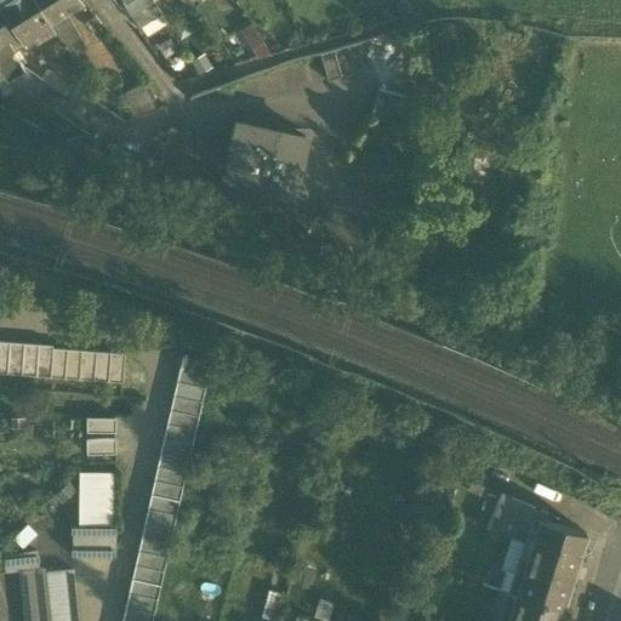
[(35,38),(52,28),(53,27),(50,21),(36,0),(0,0),(0,5),(21,39),(32,33),(35,38)]
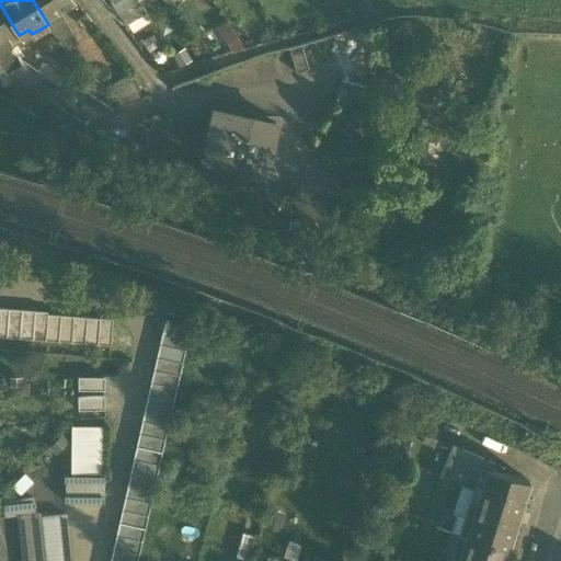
[(33,0),(45,19),(54,13),(75,0),(73,0),(33,0)]
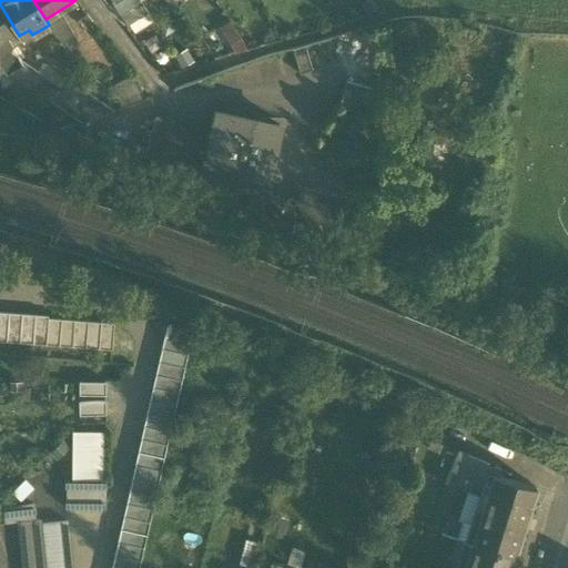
[(140,1),(139,0),(114,0),(113,1),(121,12),(119,13),(120,14),(140,1)]
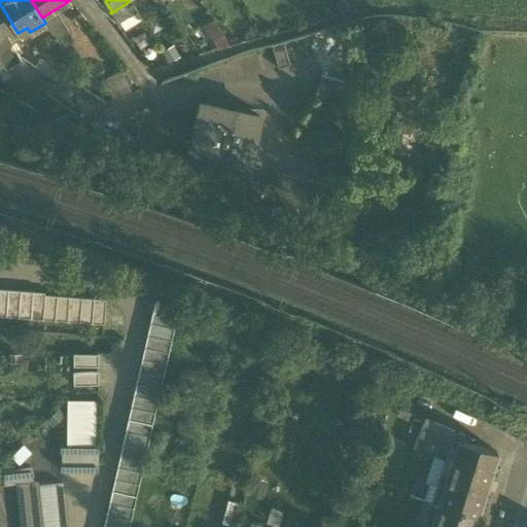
[(111,13),(117,24),(118,23),(136,12),(130,1),(111,13)]
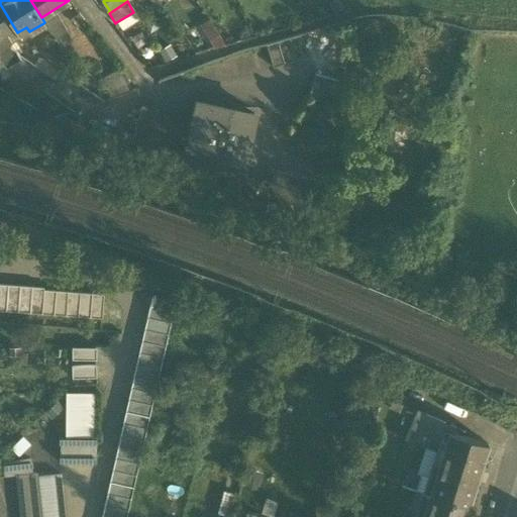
[(20,37),(17,32),(0,4),(0,59),(1,61),(4,63),(6,65),(18,56),(19,56),(12,44),(7,41),(9,37),(13,34),(16,39),(20,37)]
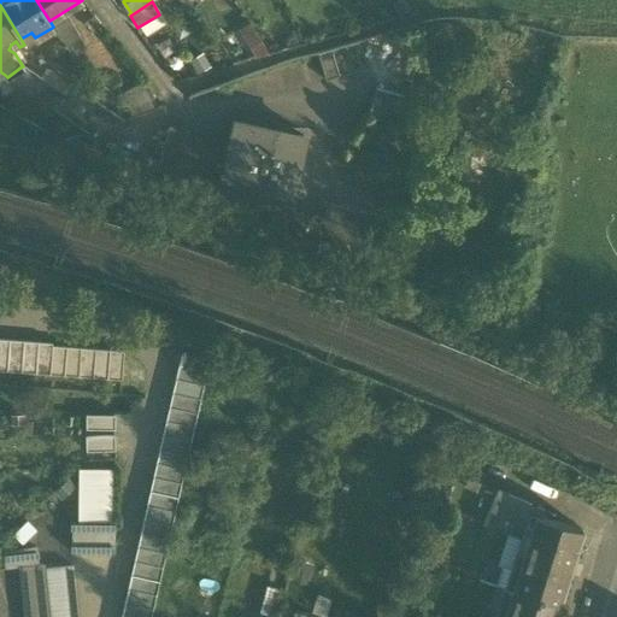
[(62,19),(59,15),(50,21),(53,27),(52,28),(64,47),(76,40),(80,37),(66,17),(62,19)]
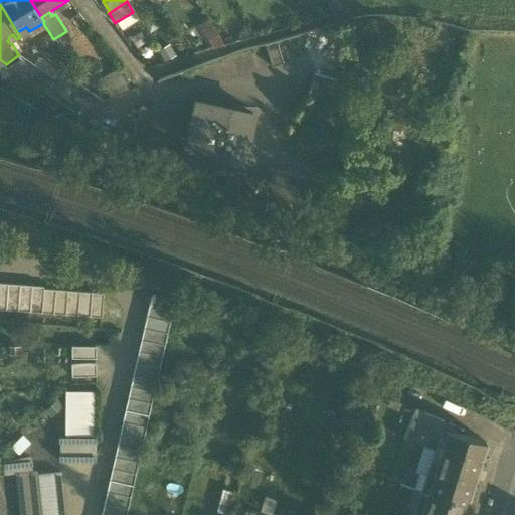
[(133,12),(116,22),(122,31),(139,20),(133,12)]
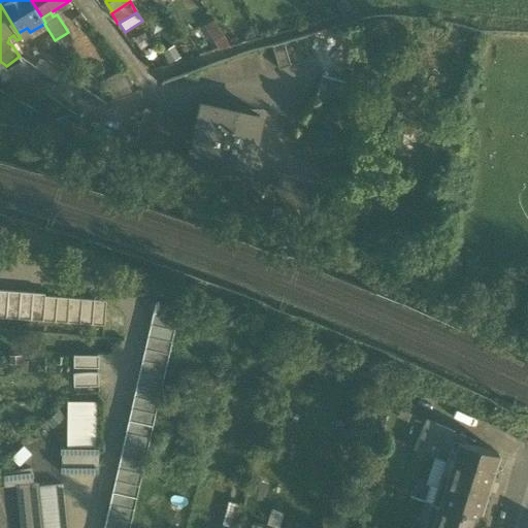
[(219,51),(230,47),(212,19),(203,25),(219,51)]
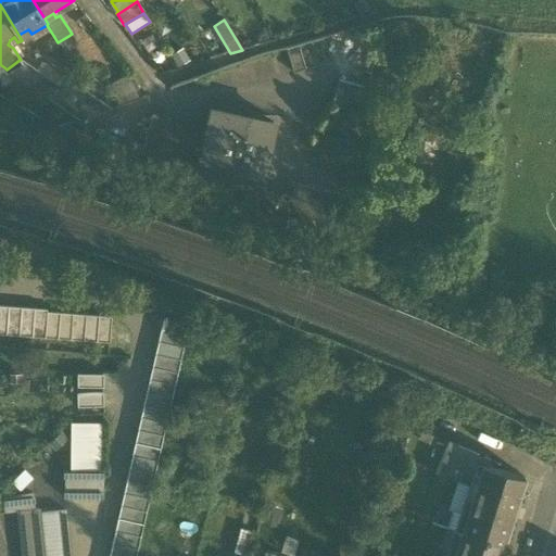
[(58,42),(64,53),(76,46),(68,36),(58,42)]
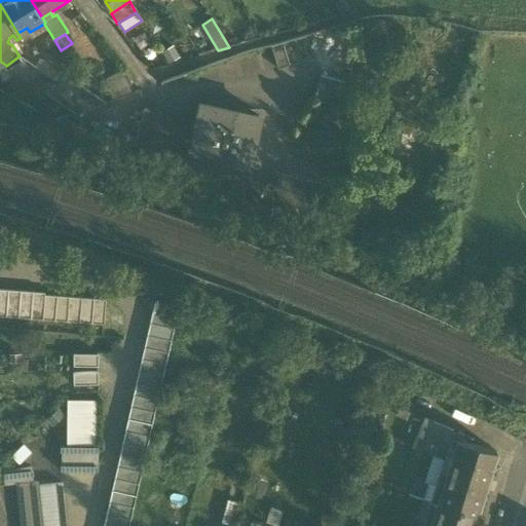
[(270,45),(277,69),(312,59),(306,35),(270,45)]
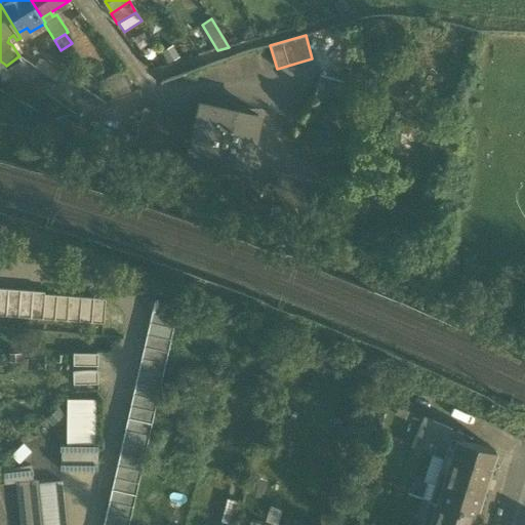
[(167,65),(179,57),(172,45),(160,52),(167,65)]
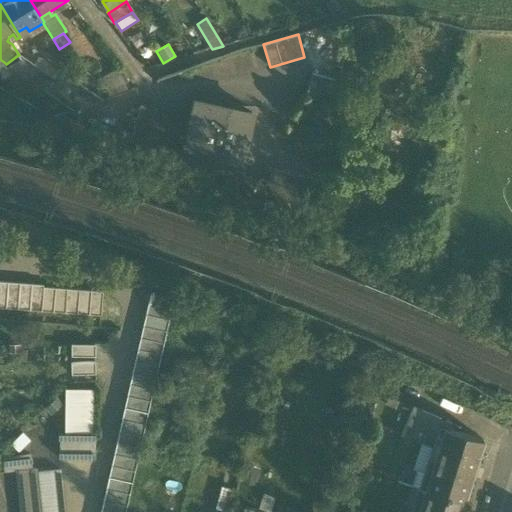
[(17,72),(73,110),(94,103),(101,100),(58,70),(52,79),(34,66),(18,55),(6,64),(17,72)]
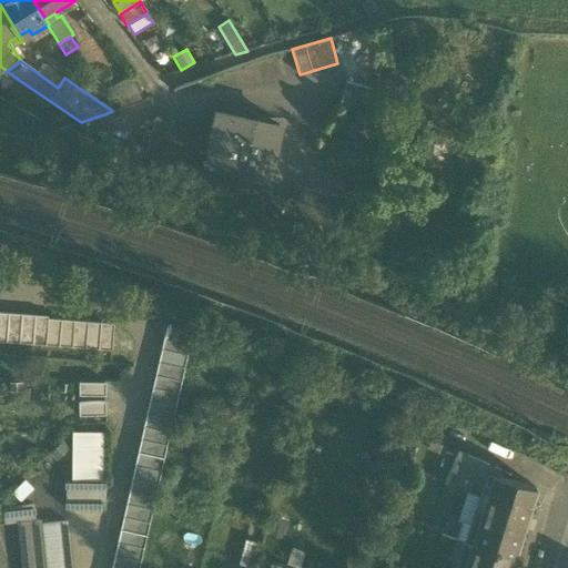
[(44,64),(38,73),(58,88),(64,78),(44,64)]
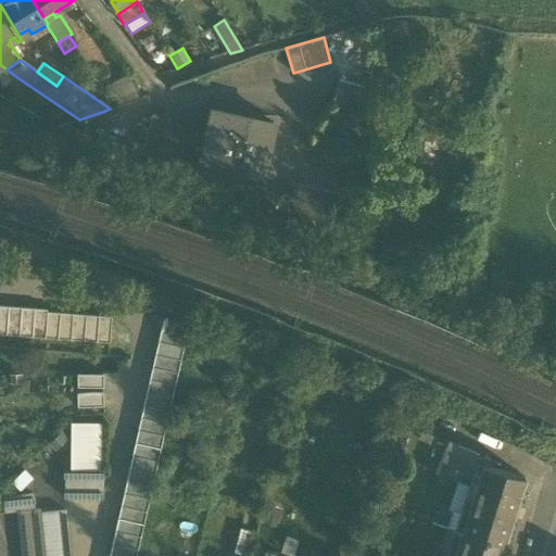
[(104,87),(115,98),(140,88),(130,74),(104,87)]
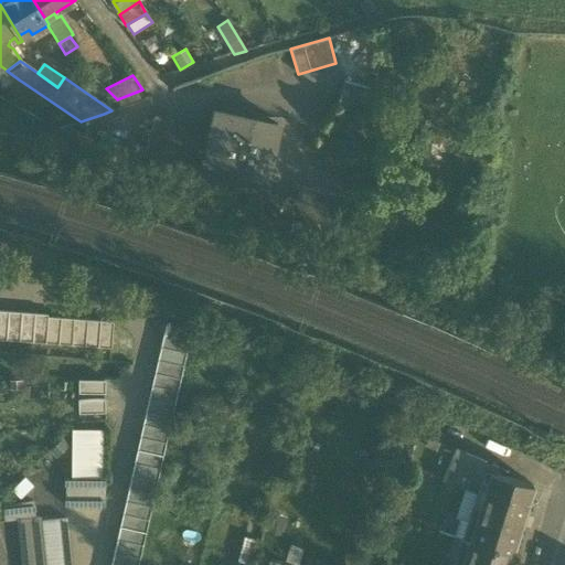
[(337,106),(366,114),(373,88),(343,81),(337,106)]
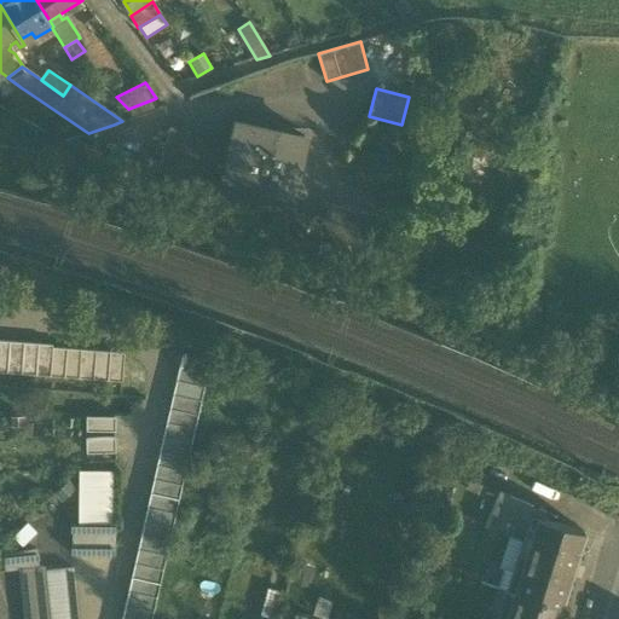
[(261,208),(261,207),(277,133),(304,139),(304,137),(278,131),(279,125),(267,122),(265,128),(235,122),(229,152),(224,177),(219,197),(219,198),(261,208)]
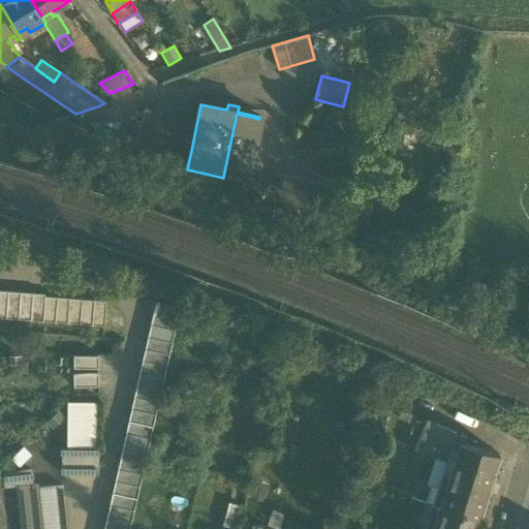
[(179,149),(191,151),(195,130),(170,127),(172,123),(158,119),(160,113),(145,110),(138,137),(153,142),(166,146),(179,149)]
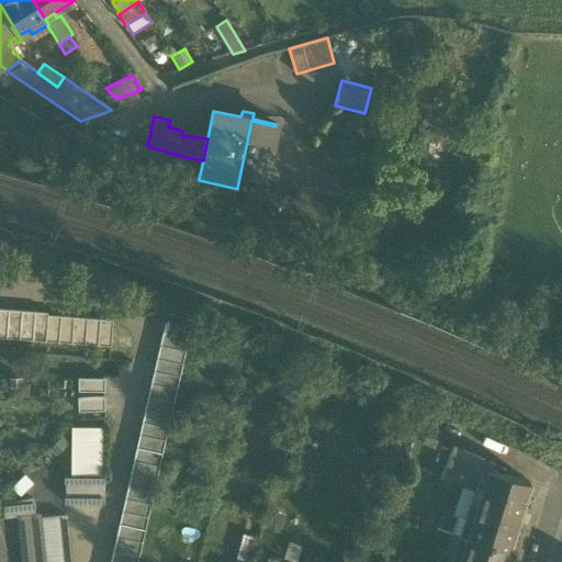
[(261,192),(276,126),(251,121),(237,188),(260,192),(261,192)]
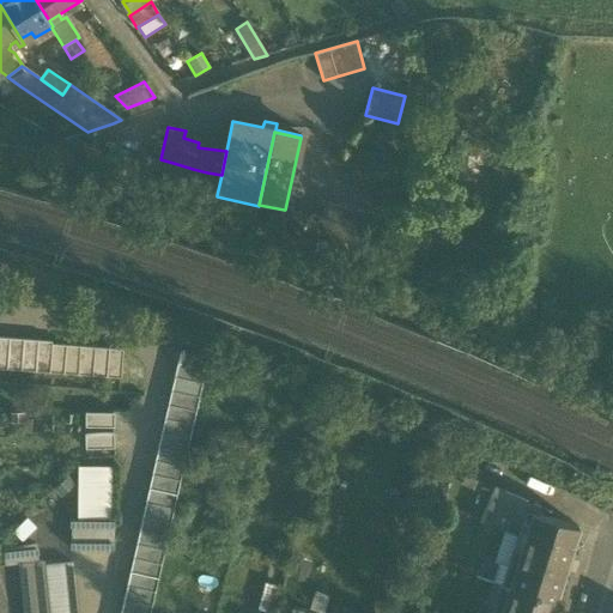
[(153,187),(158,168),(71,139),(46,151),(153,187)]
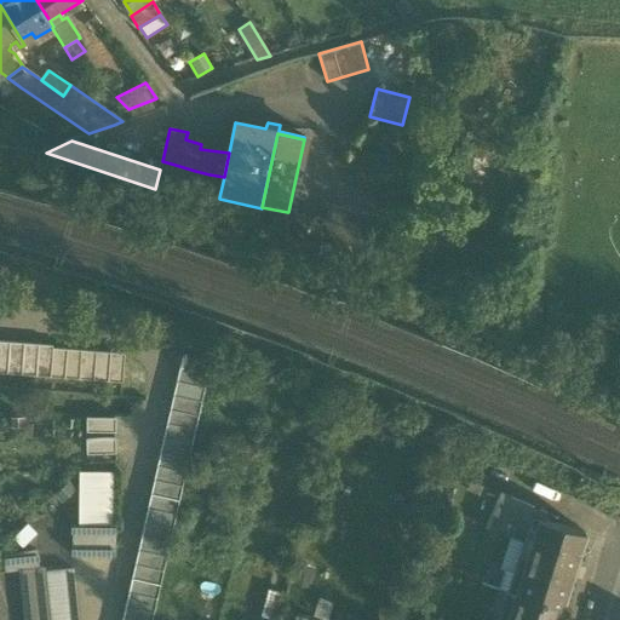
[(155,190),(172,196),(179,166),(162,161),(160,170),(155,189),(155,190)]
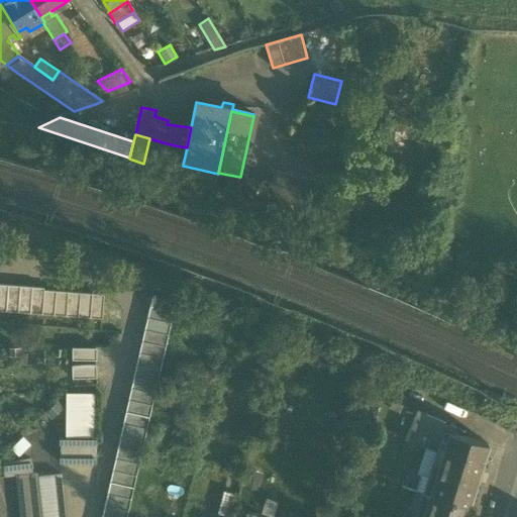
[(163,142),(149,138),(143,164),(157,167),(163,142)]
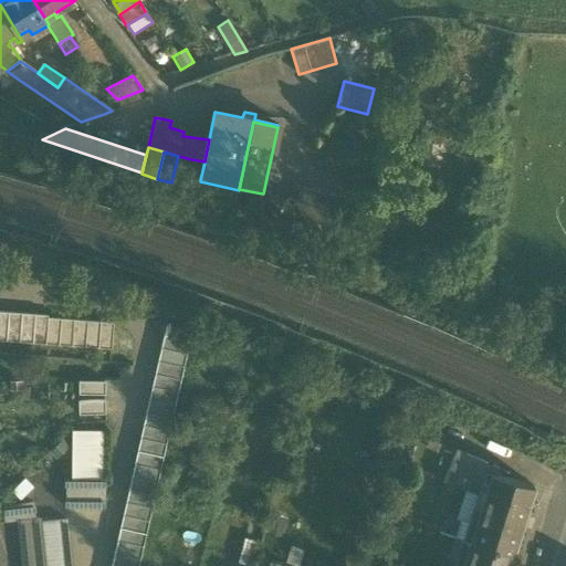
[(191,159),(178,156),(171,182),(185,187),(187,178),(191,159)]
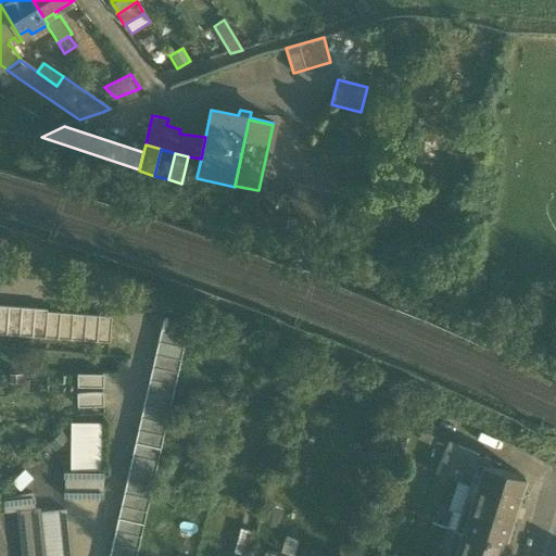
[(188,156),(184,175),(197,177),(201,159),(188,156)]
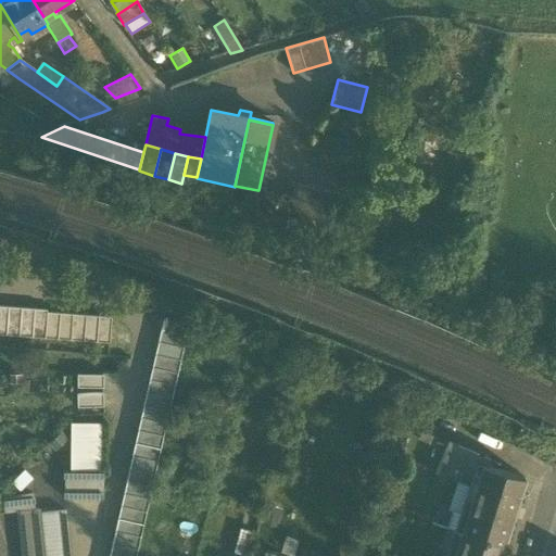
[(253,210),(328,241),(339,193),(299,185),(297,198),(258,190),(257,190),(253,210)]
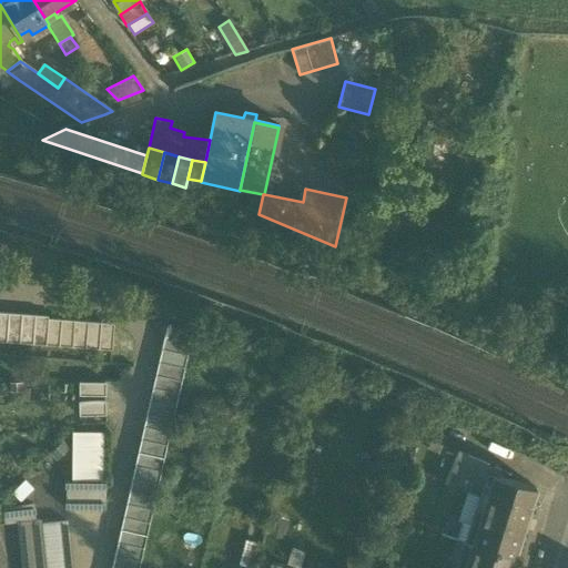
[(7,343),(19,344),(22,315),(9,314),(7,343)]
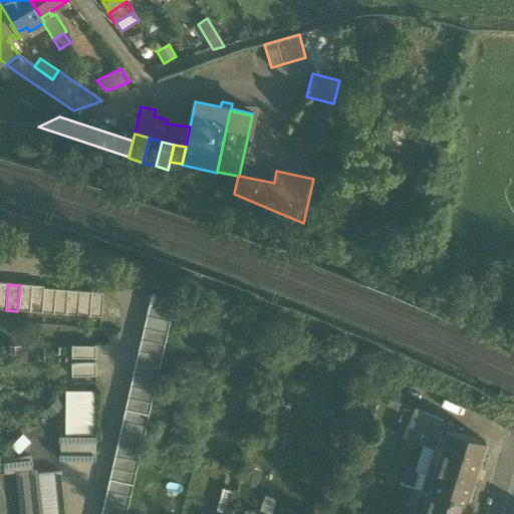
[(17,311),(29,312),(31,286),(20,285),(17,311)]
